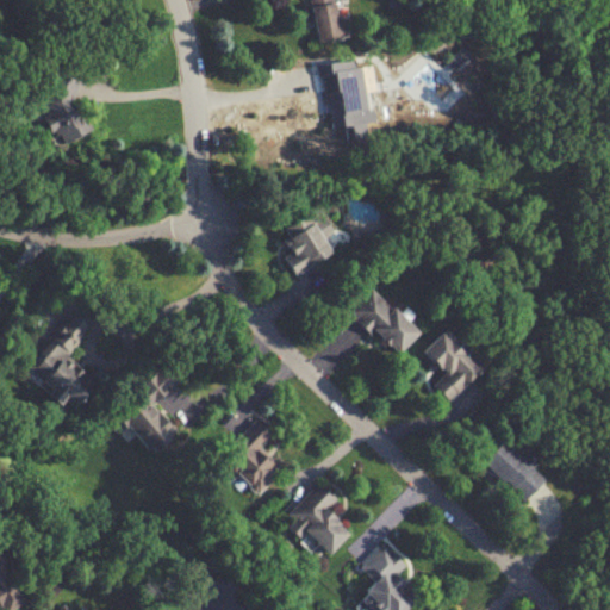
[(311,0),(318,43),(343,38),(336,0),(311,0)]
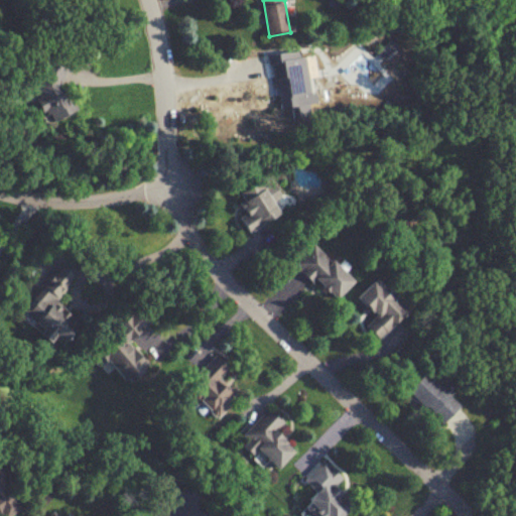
[(271,53),(273,80),(284,79),(286,109),(311,107),(307,50),(271,53)]
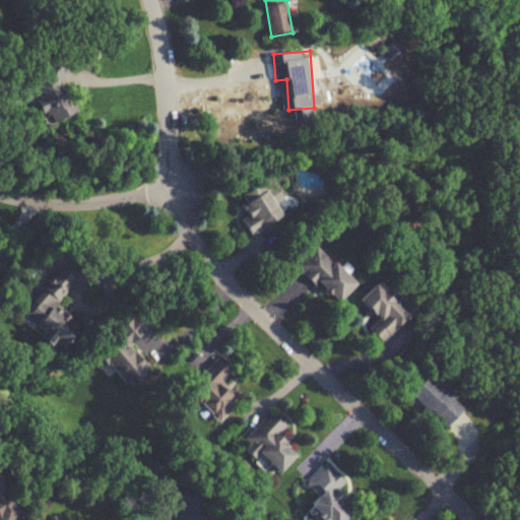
[(256,233),(286,215),(283,208),(288,206),(272,178),(237,198),(256,233)]
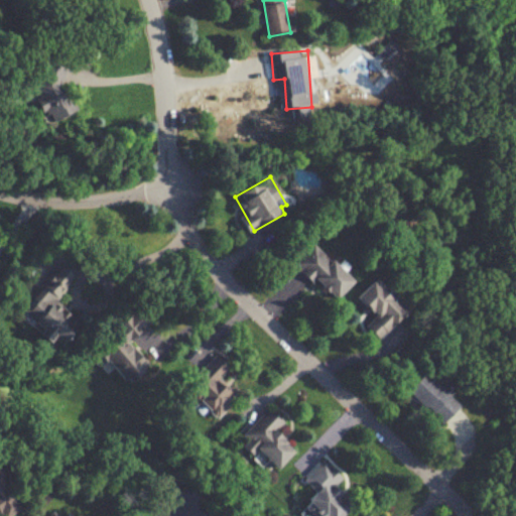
[(316,242),(295,263),(336,302),(356,281),(316,242)]
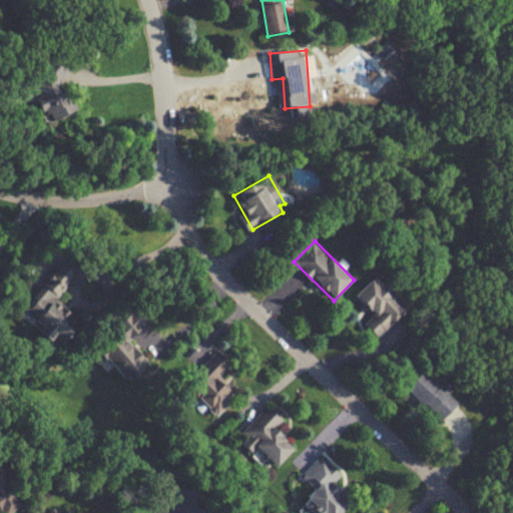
[(21,311),(65,345),(85,320),(58,299),(78,274),(60,261),(21,311)]
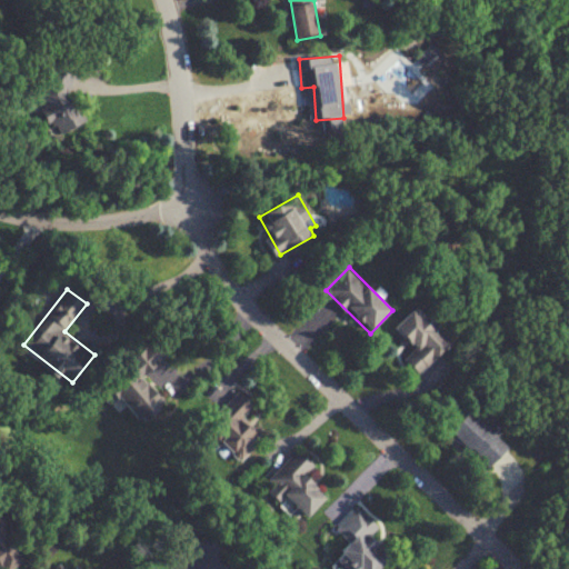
[(417,348),(406,358),(420,373),(453,345),(419,307),(397,326),(417,348)]
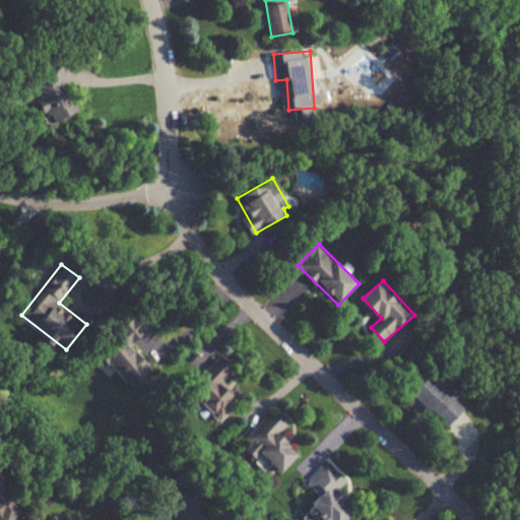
[(154,369),(133,343),(154,326),(144,314),(101,349),(132,387),(154,369)]
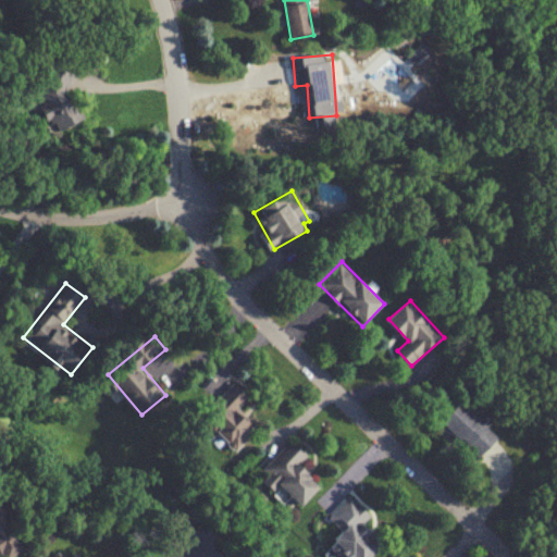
[(240,408),(251,396),(236,381),(199,419),(235,454),(260,428),(240,408)]
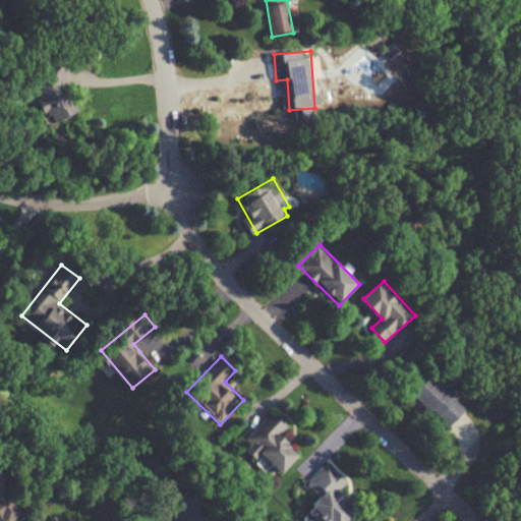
[(449,427),(466,410),(431,375),(414,393),(449,427)]
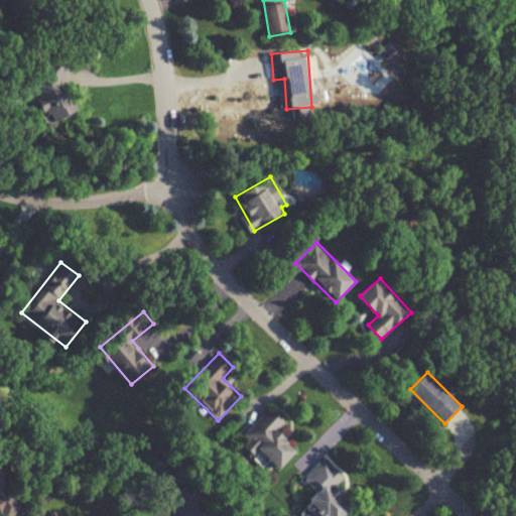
[(280,470),(298,448),(278,431),(286,421),(269,407),(243,437),(280,470)]
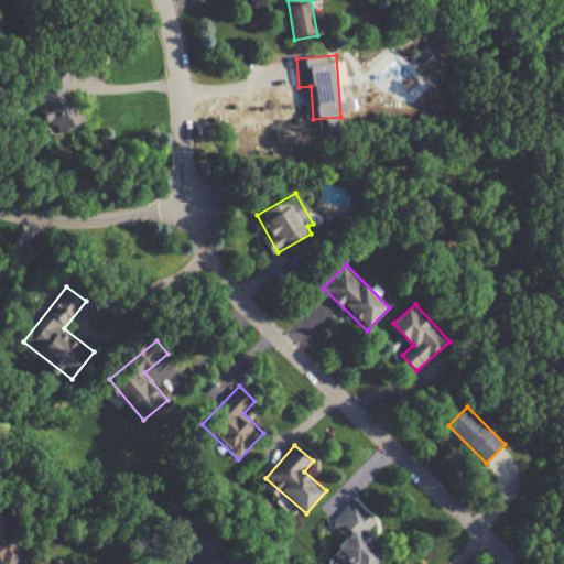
[(368,531),(376,521),(354,501),(336,522),(350,534),(333,554),(344,563),(375,563),(389,549),(368,531)]
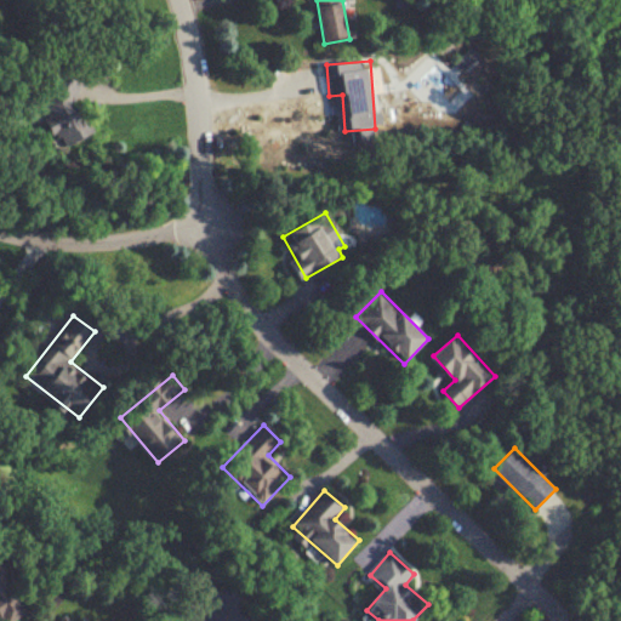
[(0,617),(15,617),(12,564),(0,564),(0,617)]
